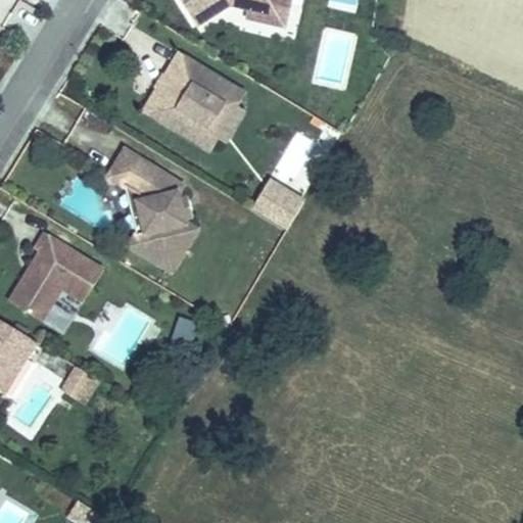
[(180,0),(196,27),(230,5),(248,9),(275,16),(278,0),(180,0)]
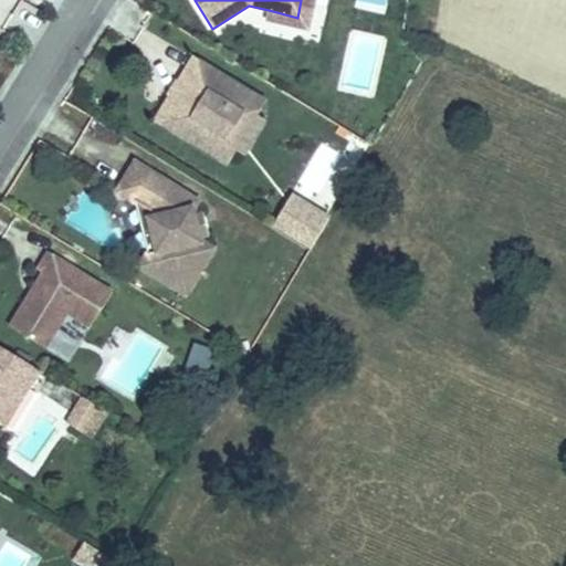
[(314,0),(301,0),(297,18),(269,10),(266,20),(307,29),(314,0)]
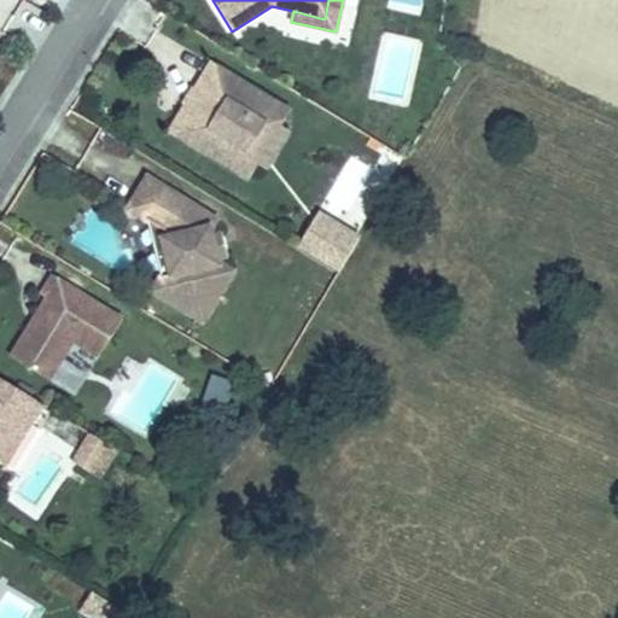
[(290,111),(211,64),(196,92),(205,97),(197,111),(187,105),(170,133),(248,180),(257,164),(261,158),(250,152),(266,126),(277,133),(280,126),(290,111)]
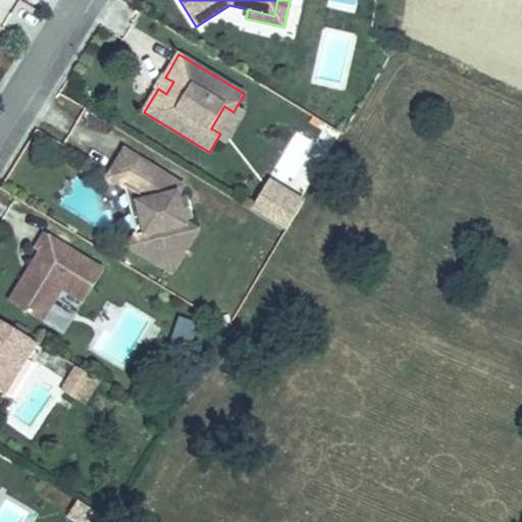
[(165,77),(162,75),(155,87),(158,89),(166,94),(173,82),(165,77)]
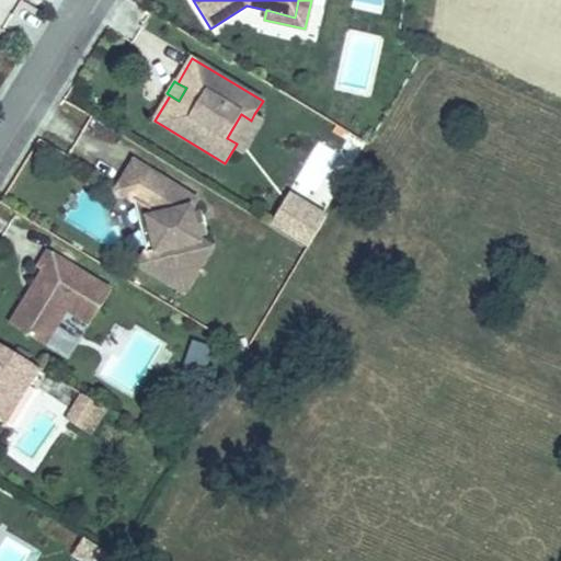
[(241,153),(262,119),(254,114),(251,121),(241,114),(227,138),(237,144),(233,149),(241,153)]
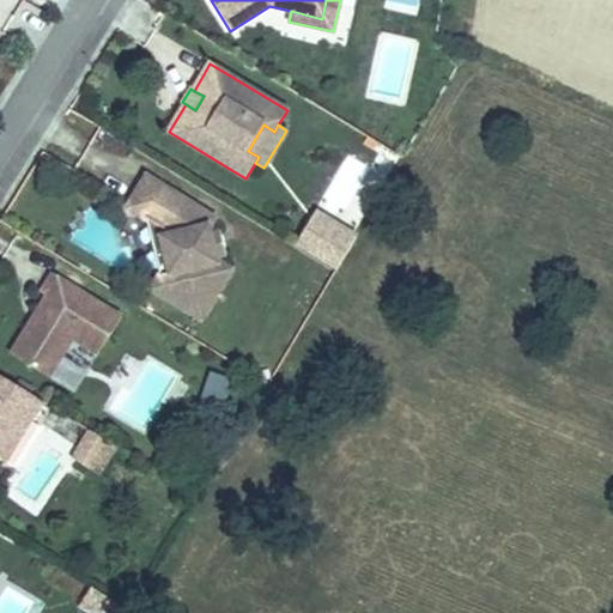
[(378,144),(365,168),(383,177),(396,153),(378,144)]
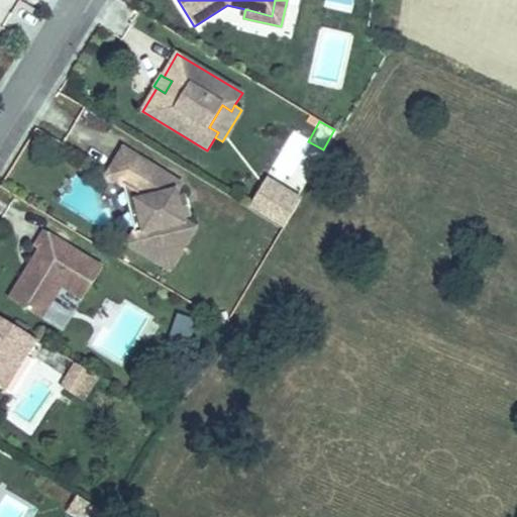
[(180,185),(124,149),(108,176),(124,186),(135,192),(144,229),(134,246),(170,269),(194,228),(182,220),(181,216),(177,199),(176,193),(180,185)]
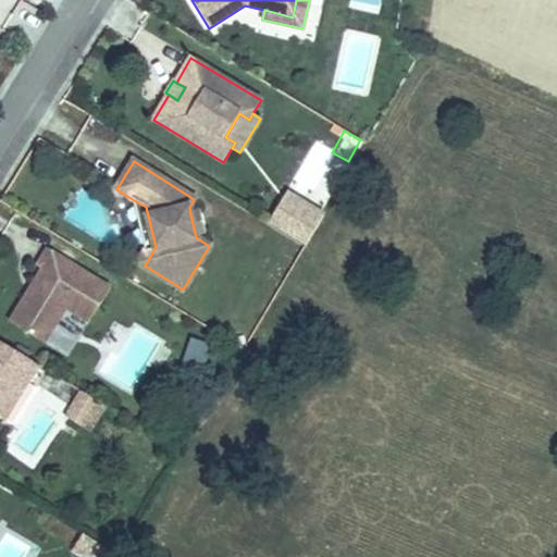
[(267,224),(306,246),(324,212),(285,190),(267,224)]
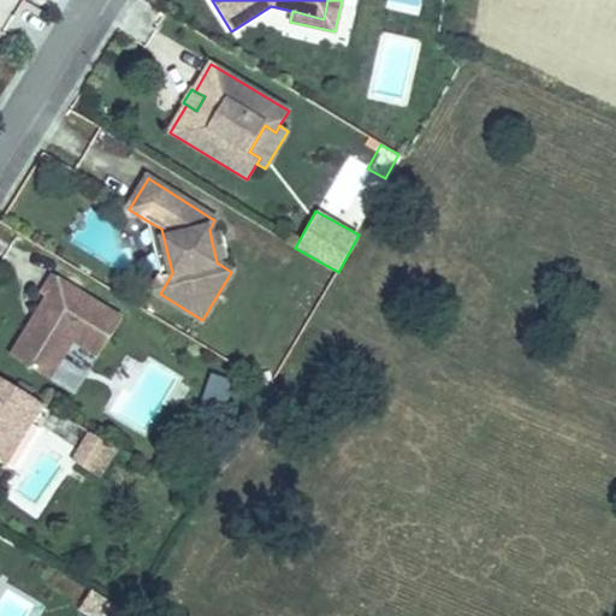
[(161,229),(148,221),(161,277),(153,290),(160,294),(172,273),(161,229)]
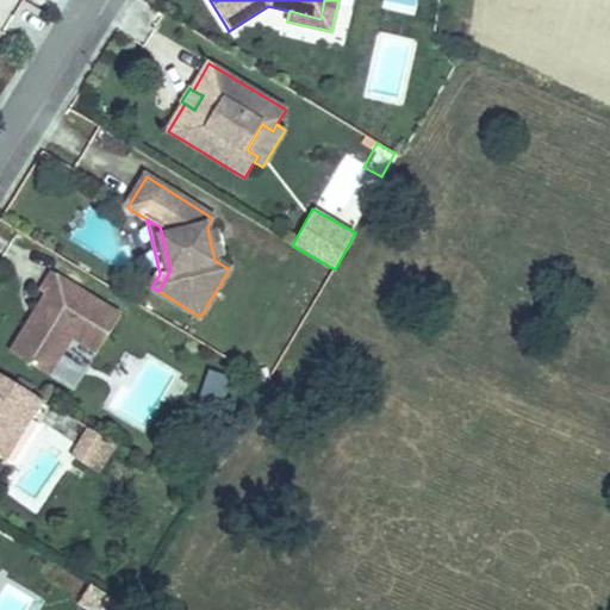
[(221,232),(209,235),(213,255),(225,253),(221,232)]
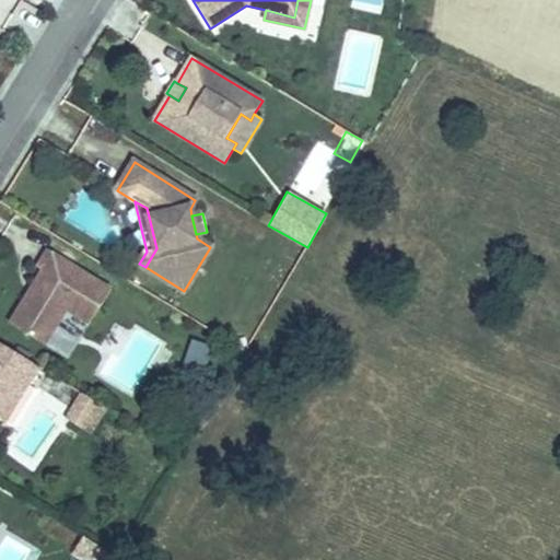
[(111,290),(48,251),(37,267),(43,270),(32,288),(37,291),(34,296),(28,293),(10,324),(45,345),(67,311),(90,325),(111,290)]
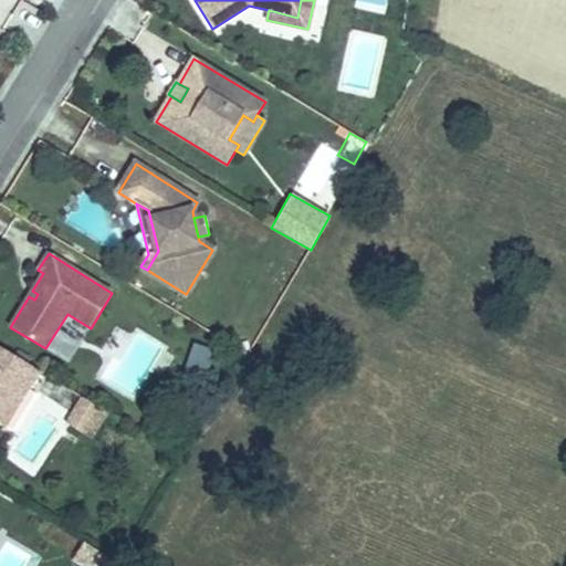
[(38,294),(32,291),(29,296),(34,300),(38,294)]
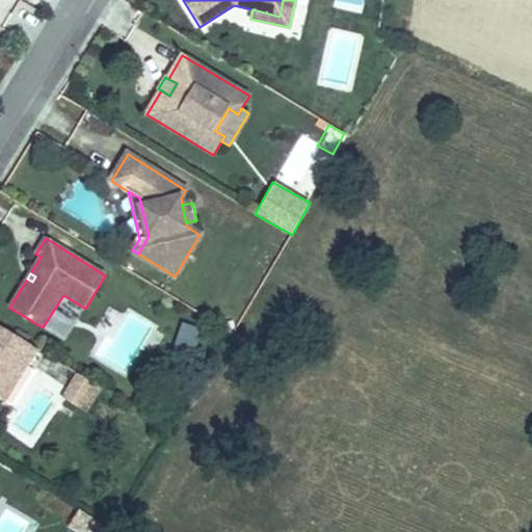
[(202,330),(183,324),(175,350),(193,356),(202,330)]
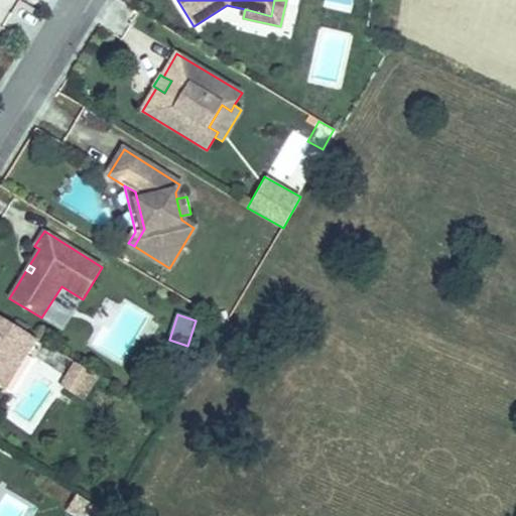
[(37,339),(0,315),(0,375),(16,349),(27,356),(37,339)]
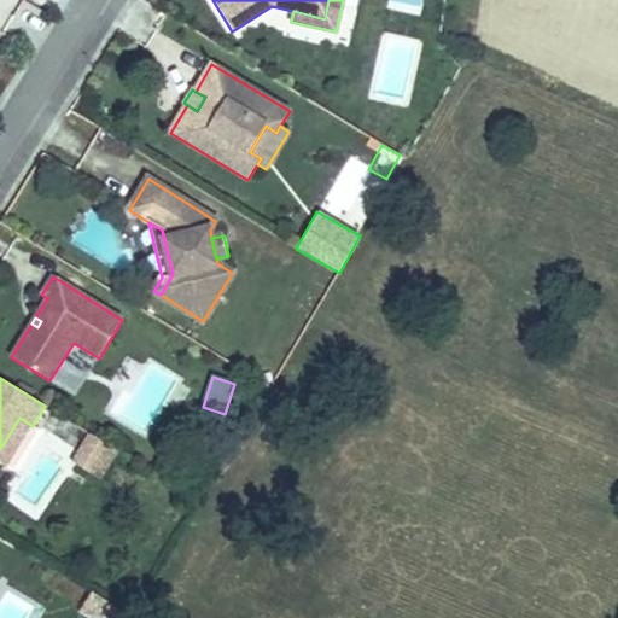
[(33,426),(19,418),(0,449),(0,462),(15,471),(40,430),(33,426)]
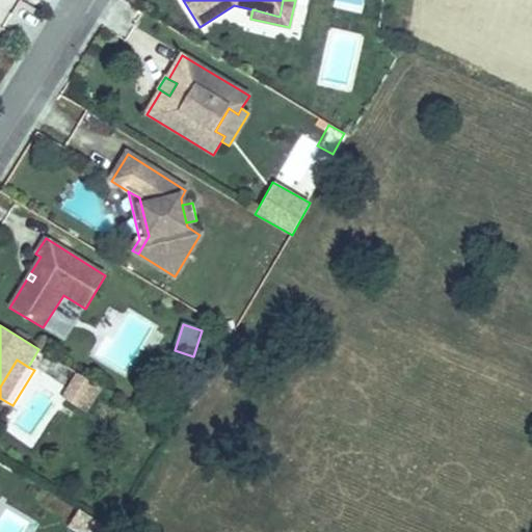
[(79,407),(94,383),(78,374),(63,398),(79,407)]
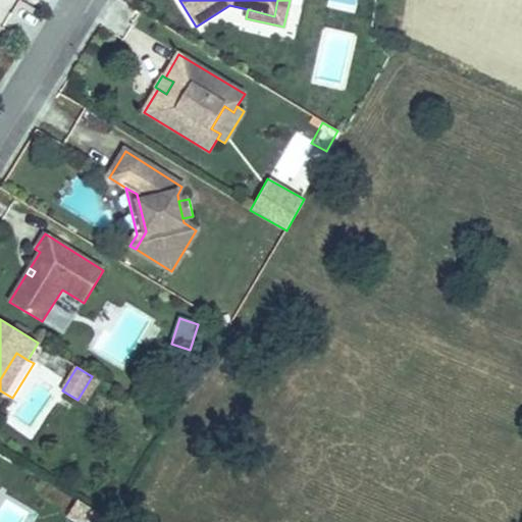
[(92,376),(77,400),(85,404),(99,380),(92,376)]
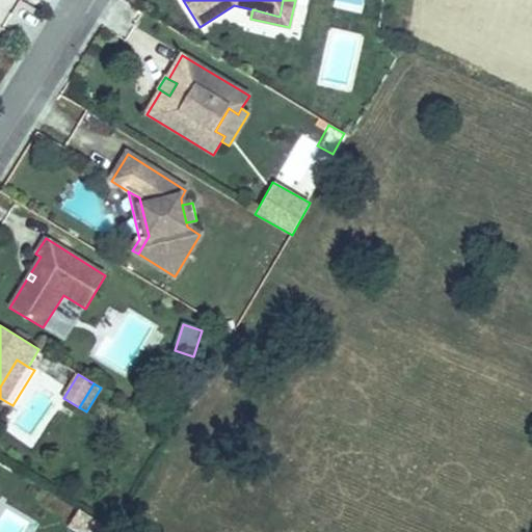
[(82,531),(99,531),(104,526),(79,510),(70,524),(82,531)]
